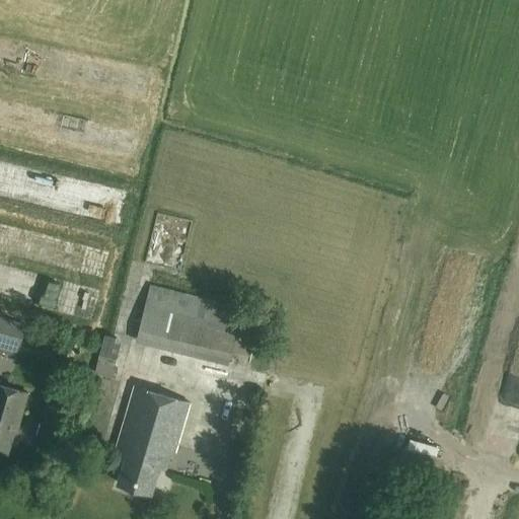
[(82,214),(81,201),(62,202),(63,215),(82,214)]
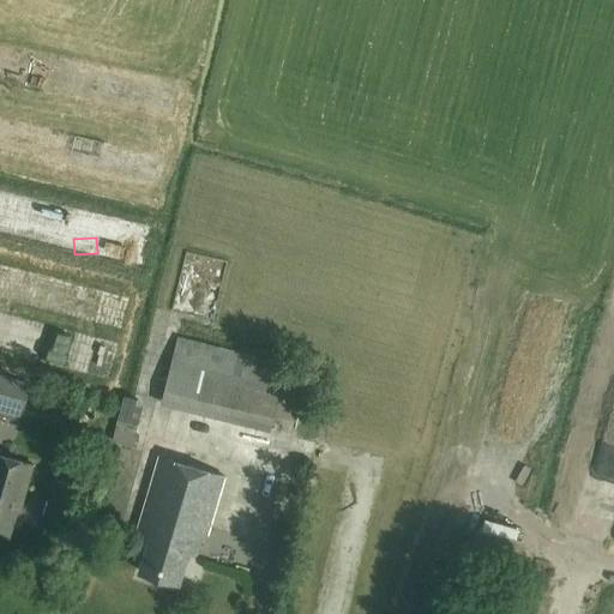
[(270,431),(274,416),(295,421),(302,391),(282,386),(287,363),(178,336),(161,404),(270,431)]
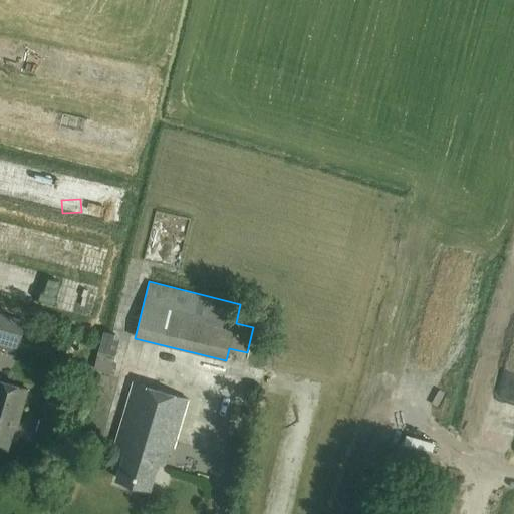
[(0,344),(17,349),(25,321),(0,313),(0,344)]
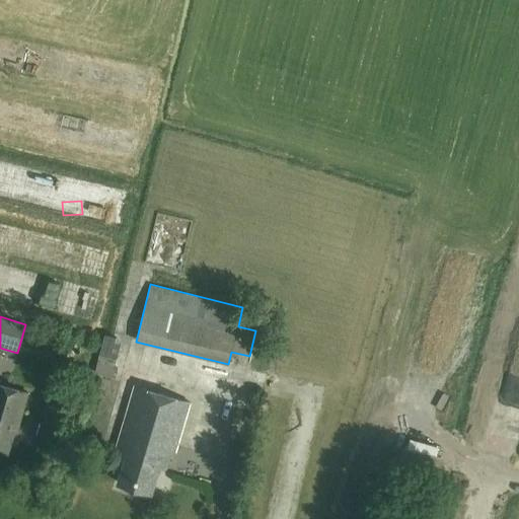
[(115,365),(119,352),(121,343),(119,338),(104,334),(94,373),(115,378),(119,366),(115,365)]
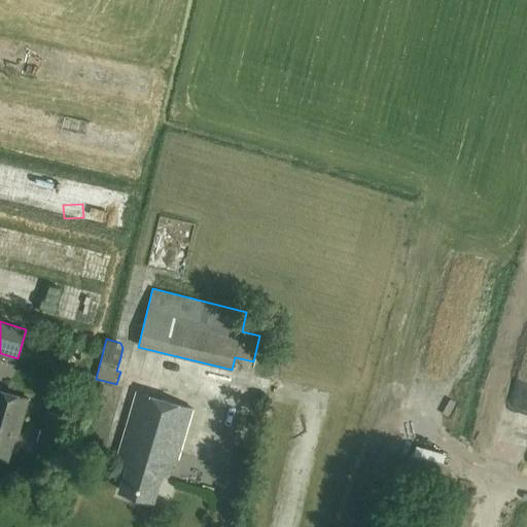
[(153,379),(148,394),(138,391),(116,460),(127,463),(118,490),(154,501),(164,473),(169,476),(174,459),(177,460),(194,408),(182,405),(186,388),(153,379)]
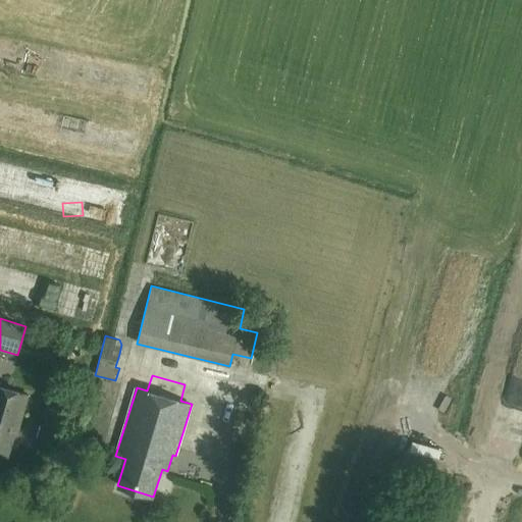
[(0,454),(8,457),(14,436),(16,437),(30,395),(0,384),(0,454)]
